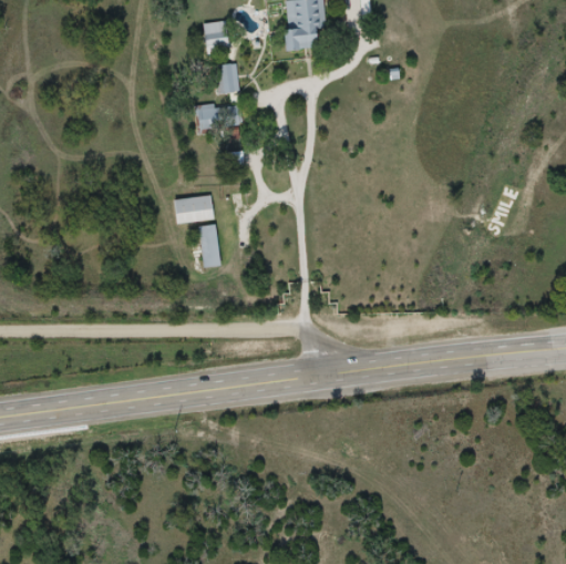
[(285,0),(287,48),(323,47),(320,0),(285,0)]
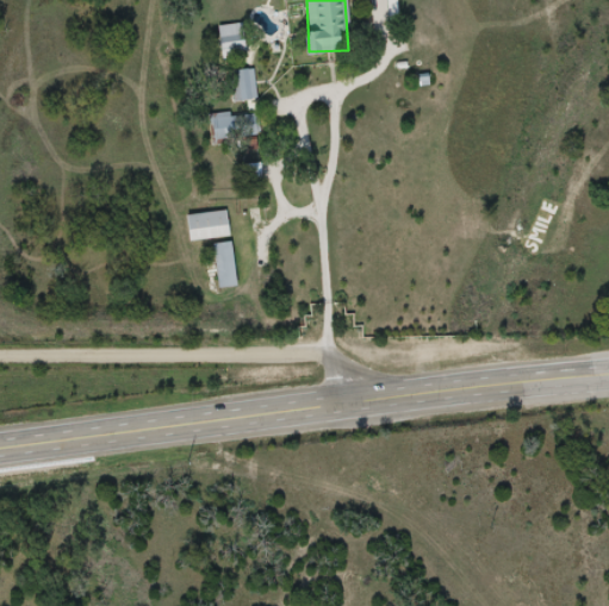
[(243,22),(218,25),(223,58),(247,55),(243,22)]
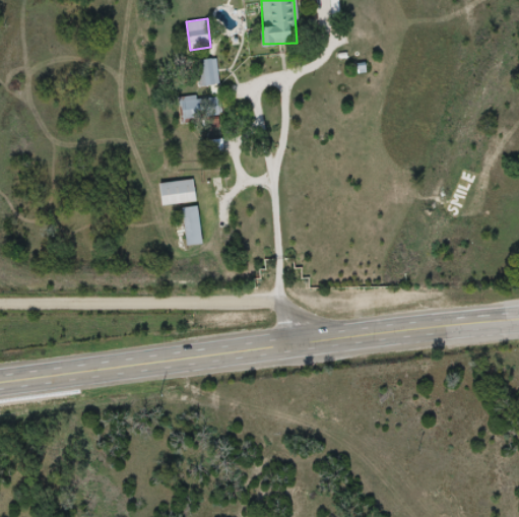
[(218,84),(218,58),(199,58),(199,84),(218,84)]
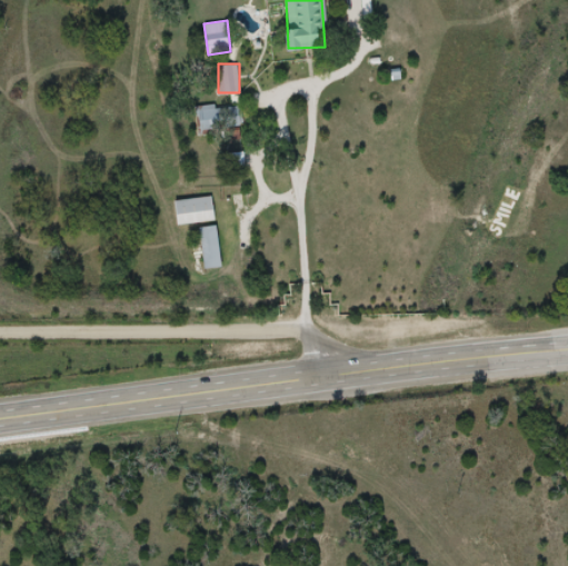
[(239,128),(239,105),(197,106),(197,129),(239,128)]
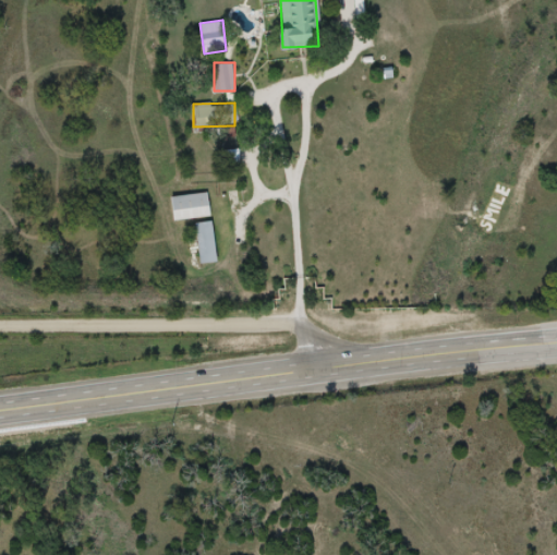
[(173,219),(210,216),(208,192),(171,195),(173,219)]
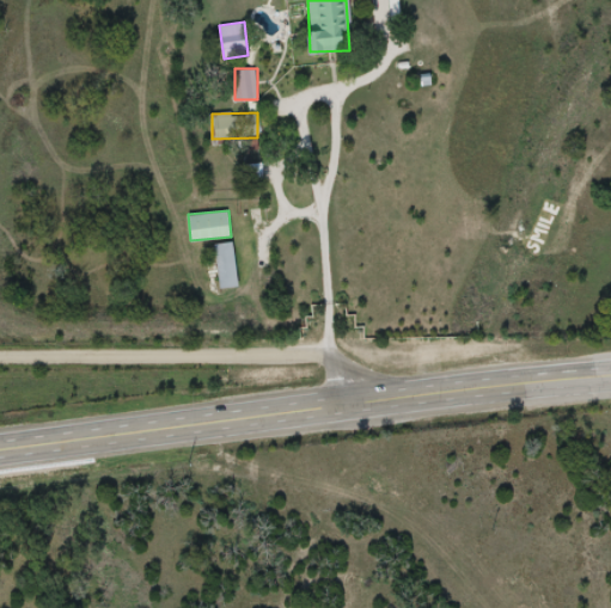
[(214,244),(219,288),(238,286),(233,241),(214,244)]
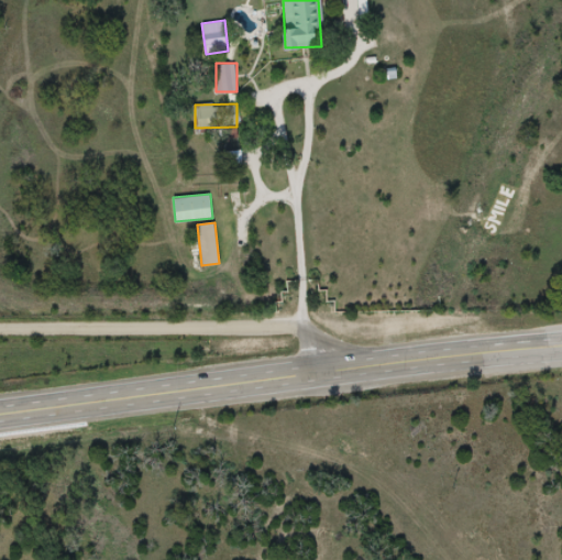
All buildings are outlined.
